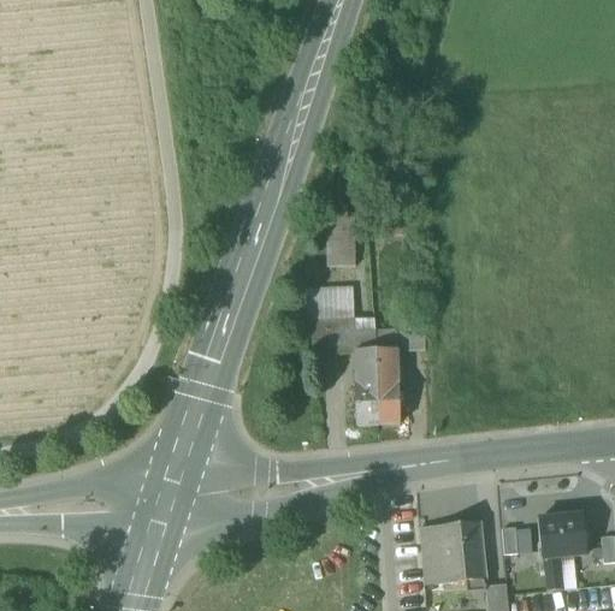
[(326,214),(327,264),(355,264),(355,214),(326,214)]
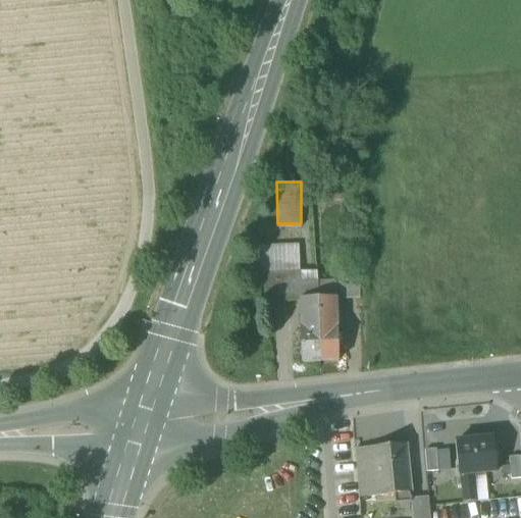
[(251,244),(255,271),(273,270),(291,269),(301,269),(300,242),(251,244)]
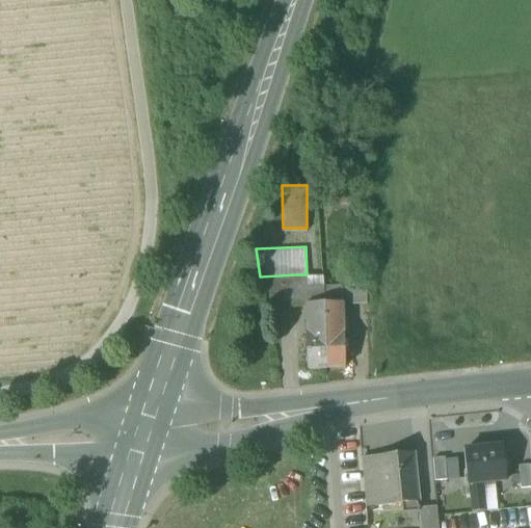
[(344,299),(344,301),(345,301),(367,301),(366,271),(341,271),(341,281),(343,281),(344,299)]
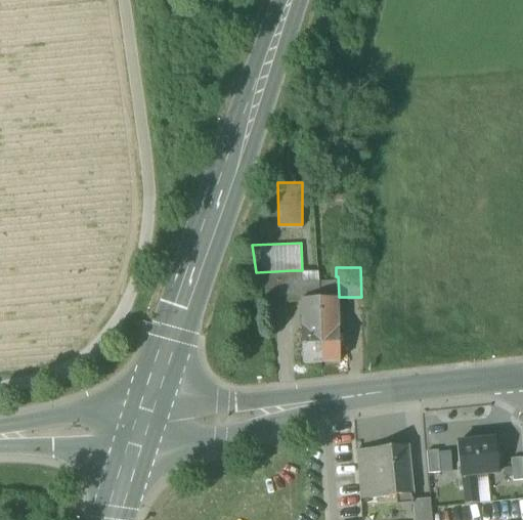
[(302,270),(292,270),(293,298),(302,298),(301,279),(319,278),(319,277),(318,269),(302,270)]
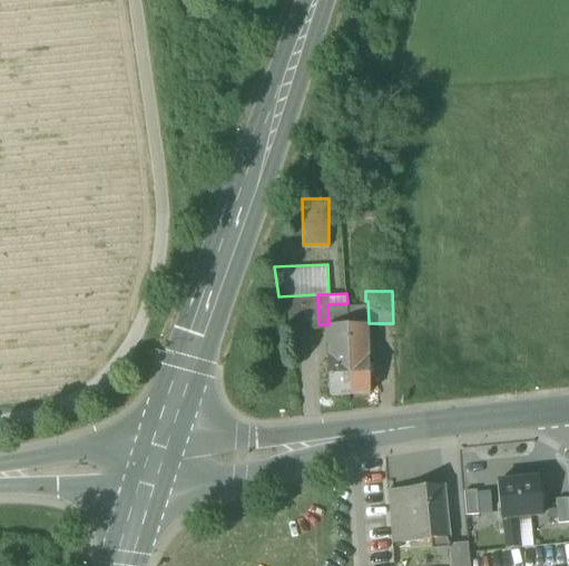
[(317,294),(298,295),(300,325),(319,324),(317,294)]
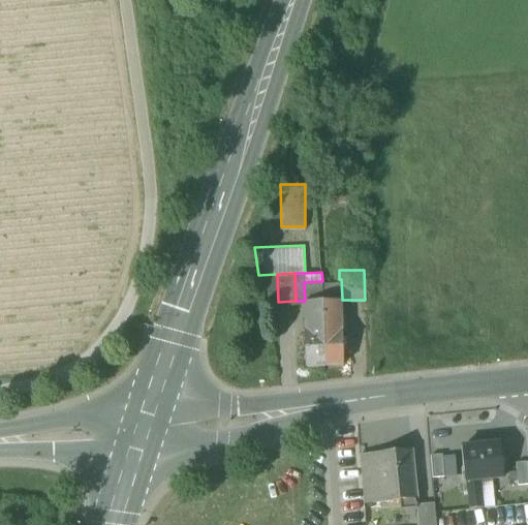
[(261,303),(278,302),(277,274),(258,275),(261,303)]
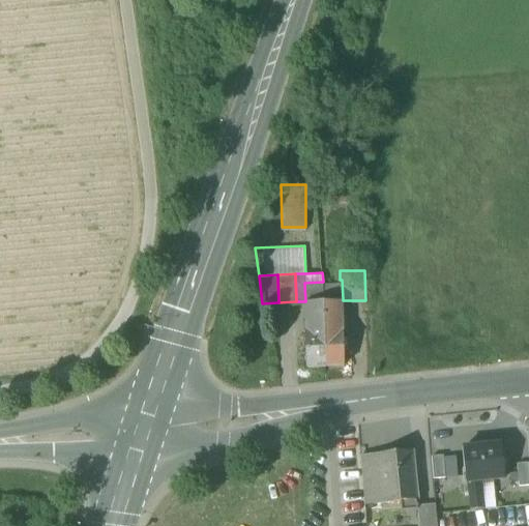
[(323,282),(324,299),(343,298),(342,280),(340,280),(323,281),(323,282)]
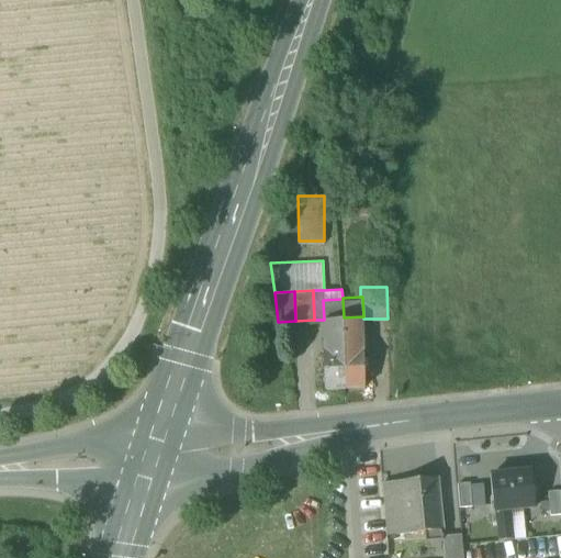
[(346,386),(344,317),(343,299),(323,300),(324,320),(326,387),(346,386)]
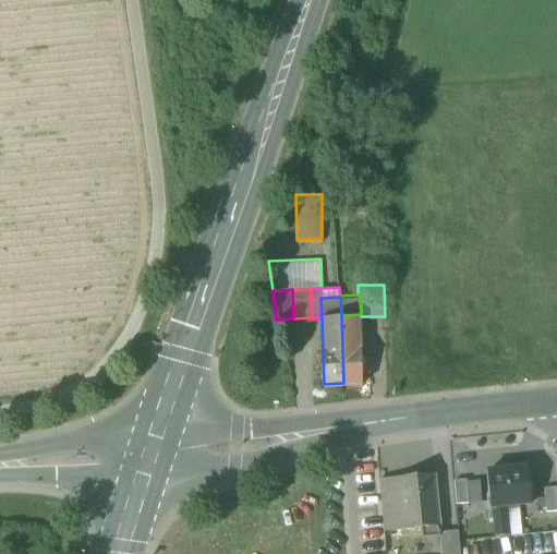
[(361,316),(361,314),(341,315),(343,383),(363,382),(361,316)]
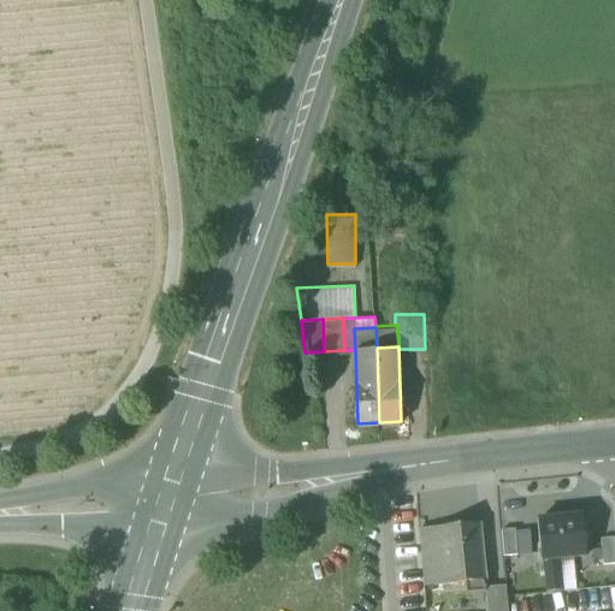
[(539,516),(543,557),(544,557),(560,556),(574,555),(586,553),(581,511),(539,516)]
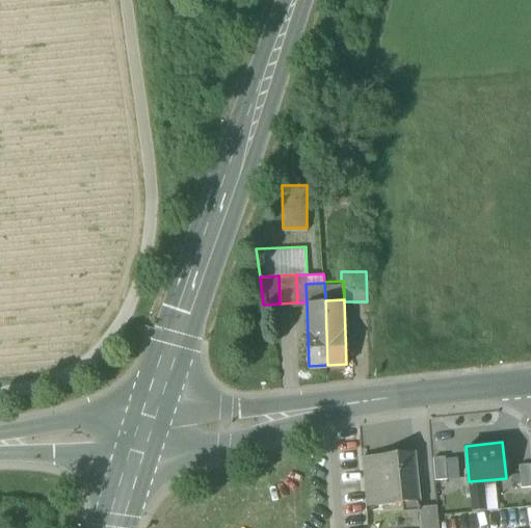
[(383,502),(421,498),(416,450),(378,453),(378,454),(383,502)]
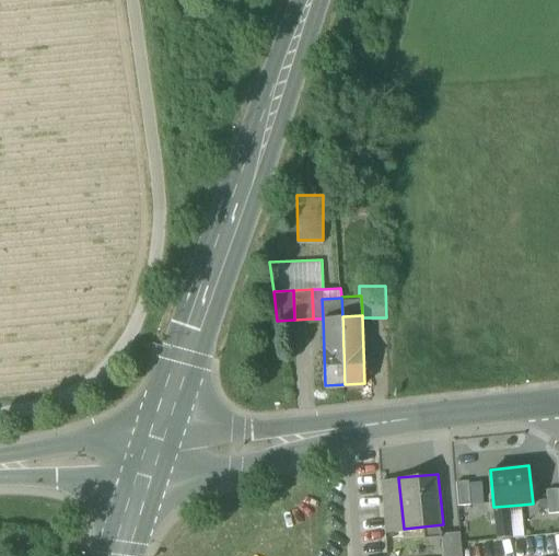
[(458,502),(472,501),(469,481),(469,477),(457,478),(458,502)]
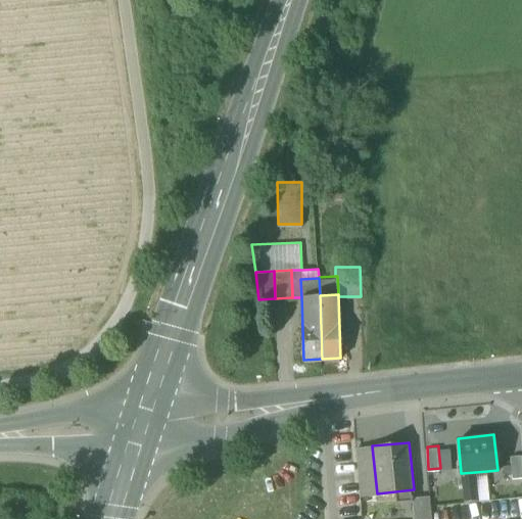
[(357,447),(361,496),(377,493),(372,446),(359,447),(357,447)]
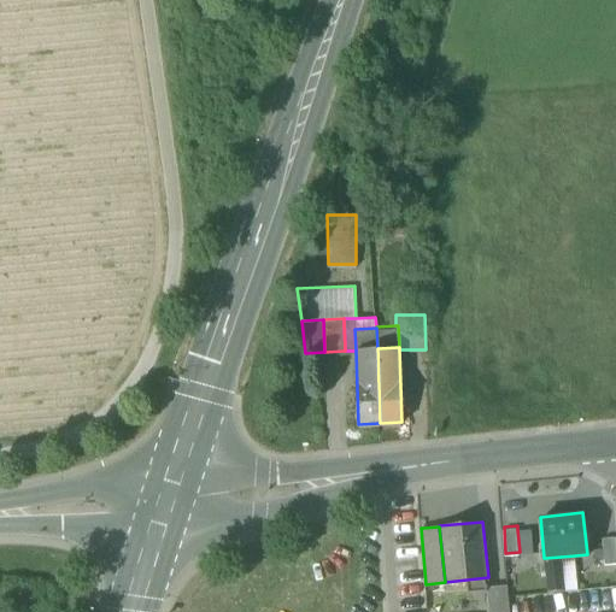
[(517,529),(520,552),(533,551),(531,528),(517,529)]
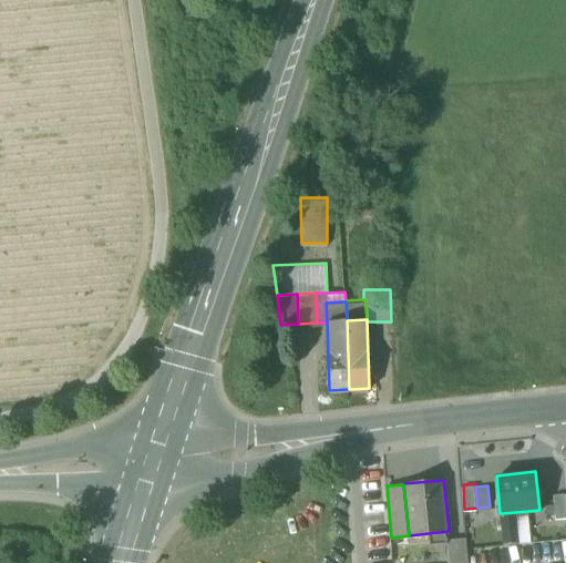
[(554,492),(556,517),(565,515),(565,491),(554,492)]
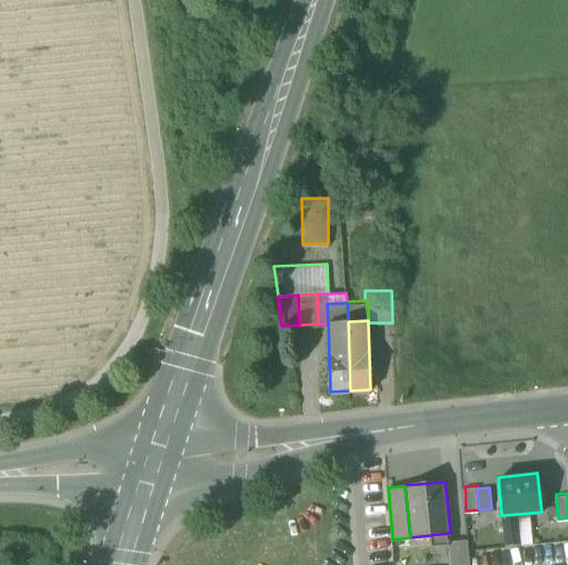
[(517,514),(519,543),(532,542),(530,513),(517,514)]
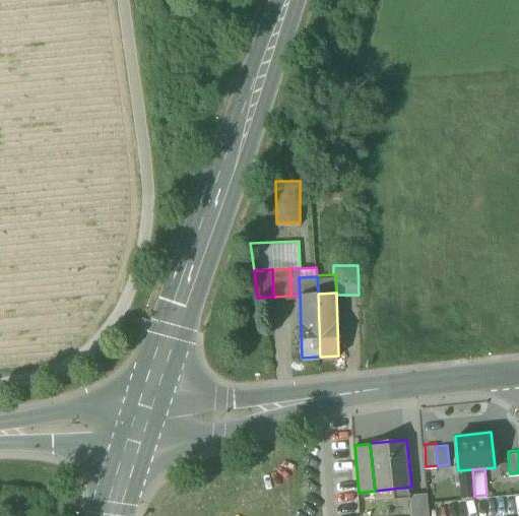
[(459,470),(462,497),(474,496),(472,469),(459,470)]
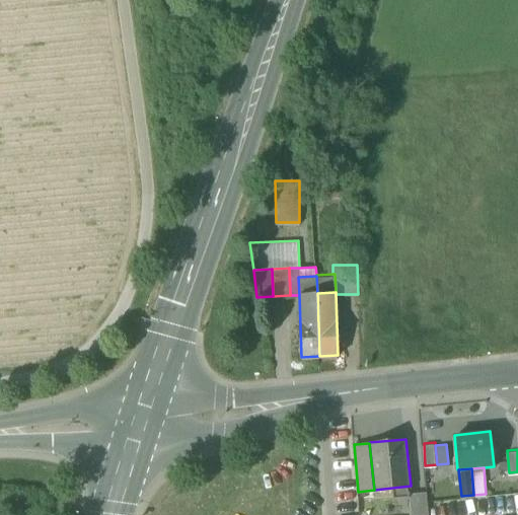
[(410,493),(411,514),(428,514),(427,491),(410,493)]
